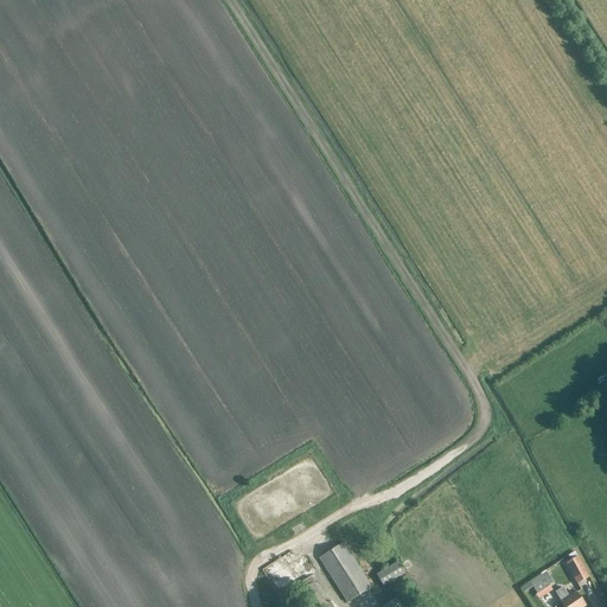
[(319,558),(347,604),(371,589),(343,544),(319,558)]
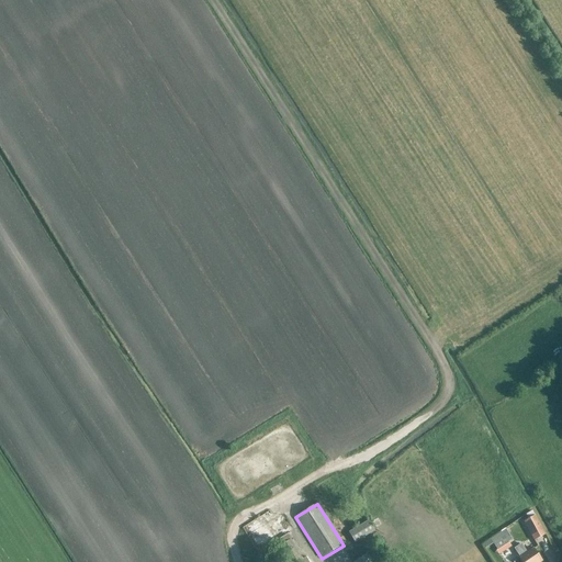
[(524,523),(534,541),(544,535),(535,517),(524,523)]
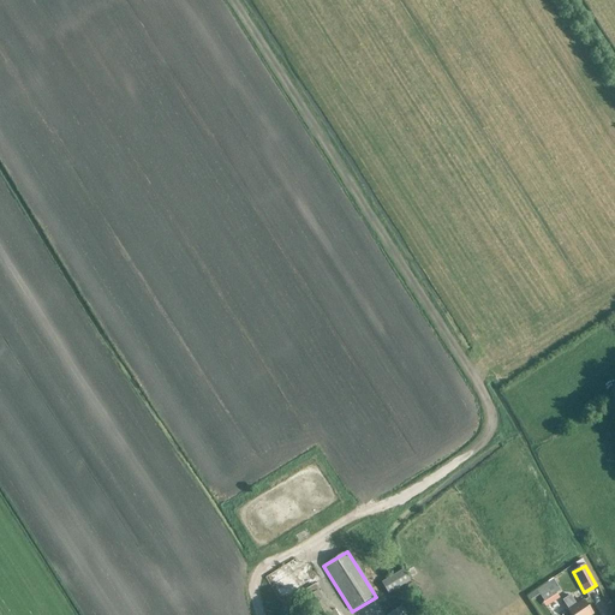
[(388,595),(406,584),(410,581),(402,571),(381,583),(388,595)]
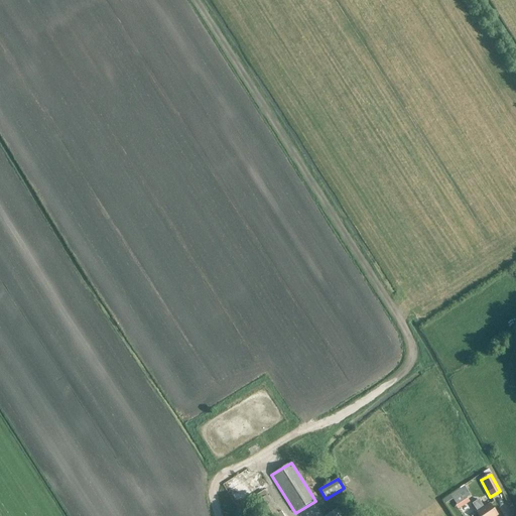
[(464,488),(450,496),(452,499),(457,506),(456,507),(458,510),(469,502),(466,498),(470,496),(464,488)]
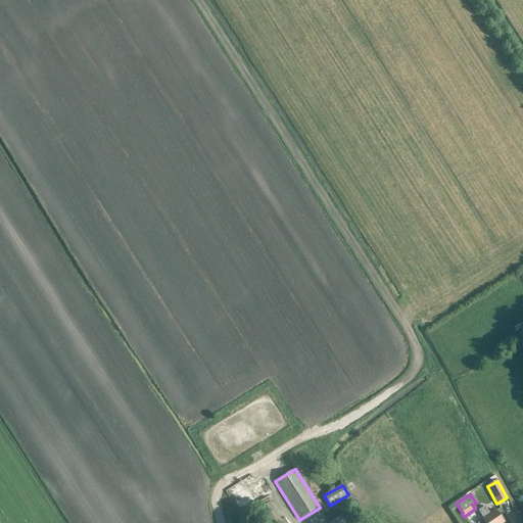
[(268,497),(257,504),(264,513),(259,515),(264,522),(286,522),(284,519),(281,521),(270,503),(271,503),(268,497)]
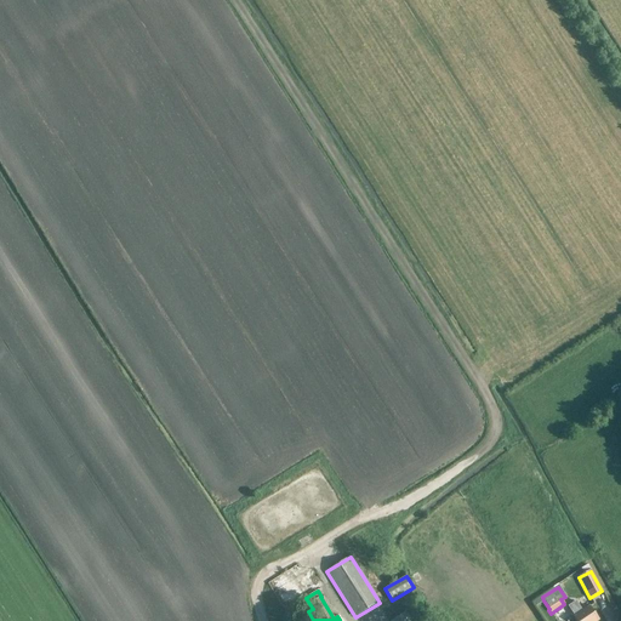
[(574,617),(576,620),(598,620),(590,608),(582,613),(576,603),(568,608),(574,617)]
